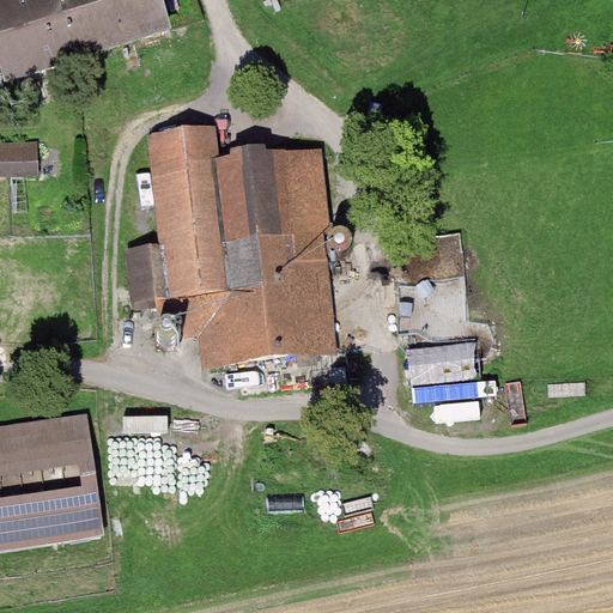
[(147,0),(0,0),(0,93),(1,97),(163,49),(147,0)]
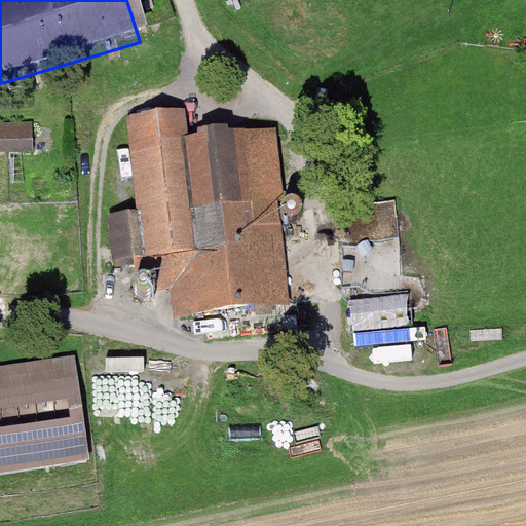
[(0,151),(37,151),(36,121),(0,121),(0,151)]
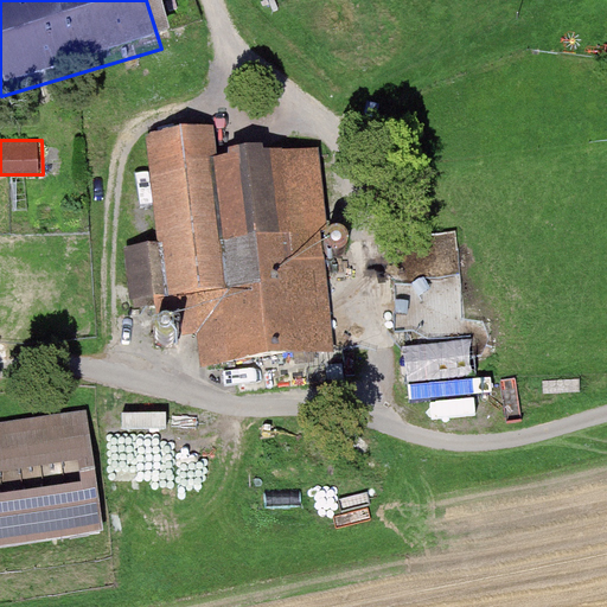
[(336,362),(317,160),(192,171),(210,374),(336,362)]
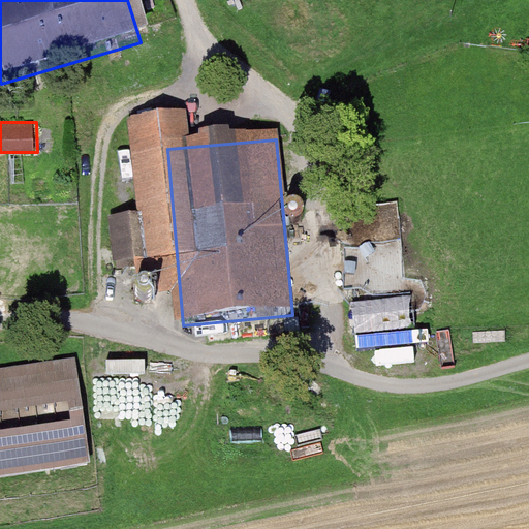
[(138,257),(121,260),(123,277),(141,274),(138,257)]
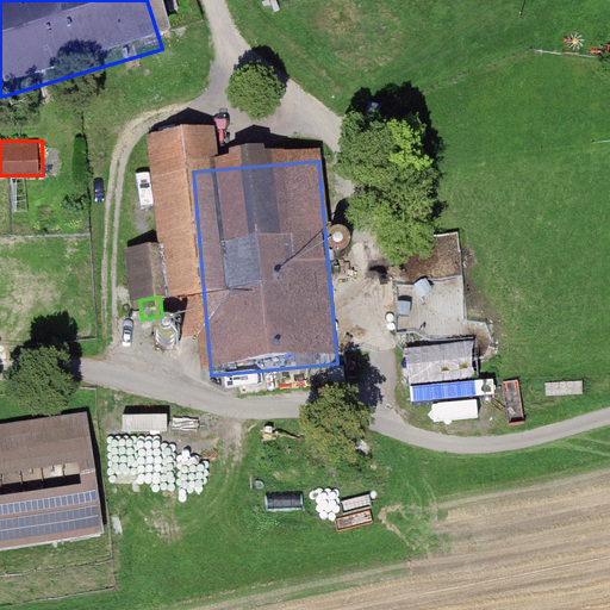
[(412,400),(455,399),(456,417),(496,416),(495,385),(483,385),(481,343),(411,346),(412,400)]
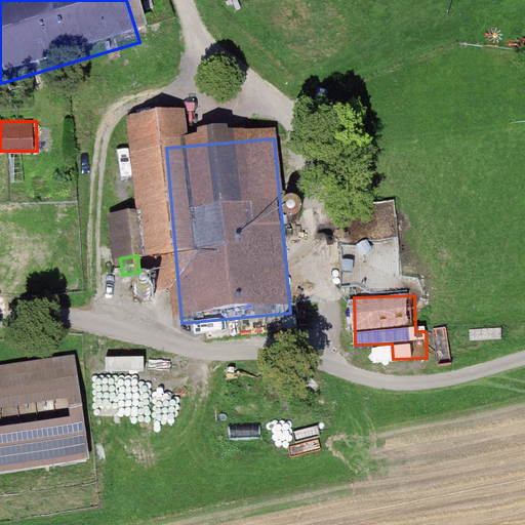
[(112,358),(113,372),(151,370),(150,356),(112,358)]
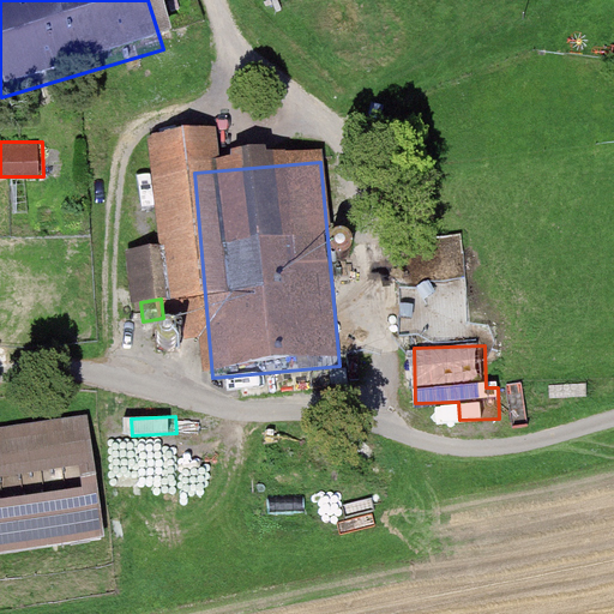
[(89,426),(0,437),(0,553),(104,541),(89,426)]
